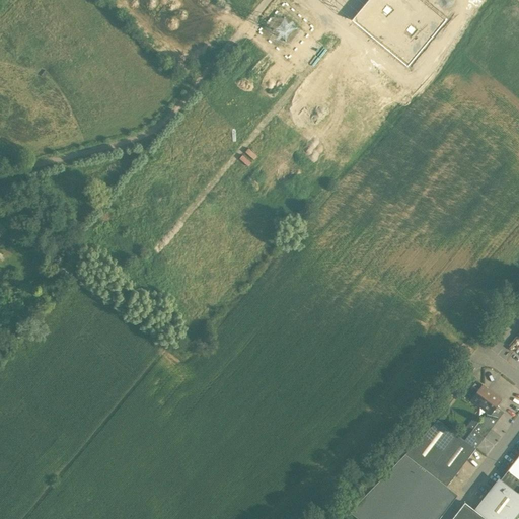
[(394,83),(446,20),(438,13),(449,0),(294,0),(339,36),(394,83)]
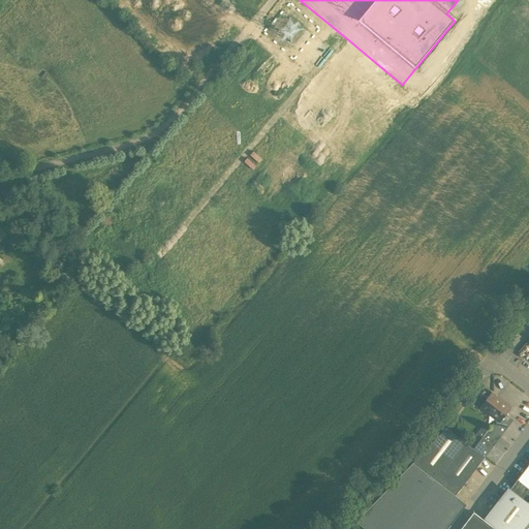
[(0,218),(0,236),(2,239),(11,229),(0,218)]
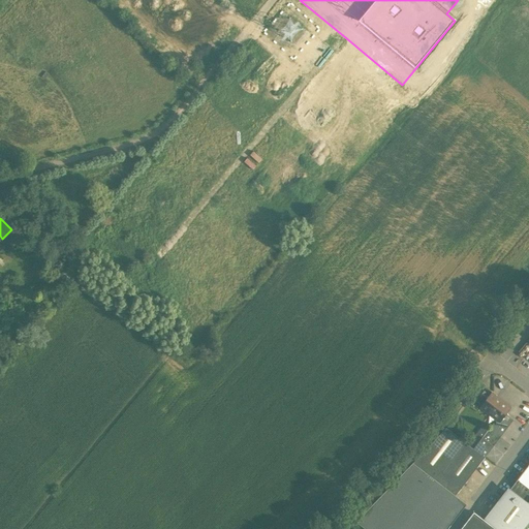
[(489,429),(473,448),(485,458),(514,421),(505,414),(510,407),(491,392),(478,408),(495,421),(489,429)]
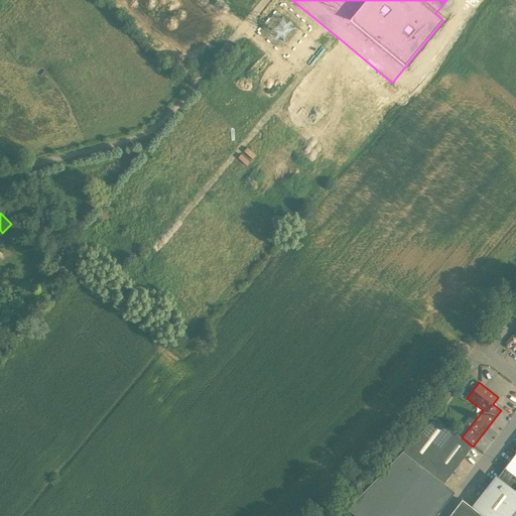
[(471,413),(456,433),(462,437),(477,418),(471,413)]
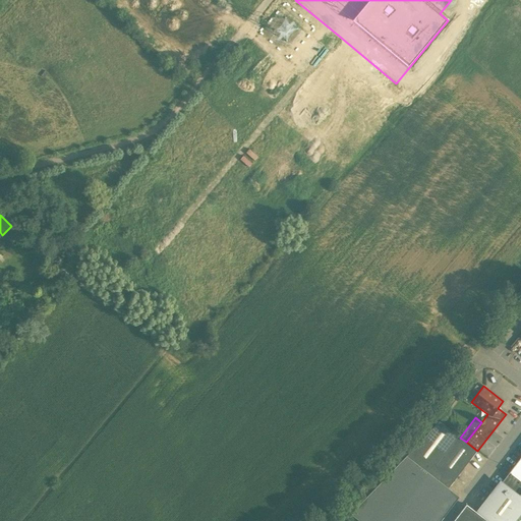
[(439,421),(406,456),(448,488),(477,451),(466,442),(460,438),(439,421)]
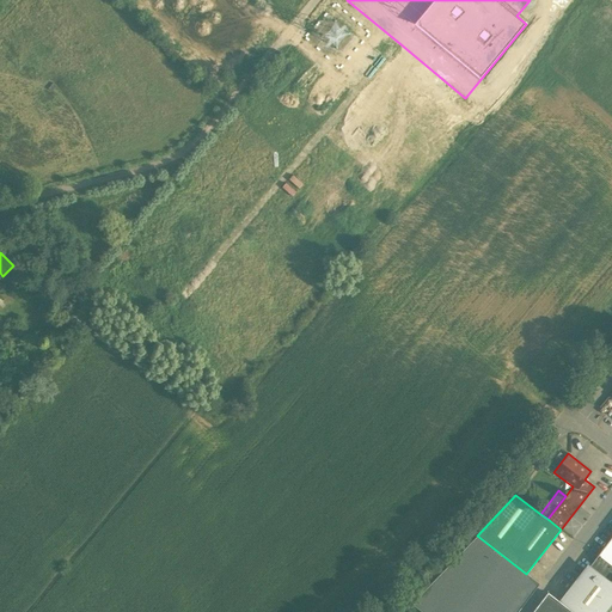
[(516,611),(539,583),(526,574),(477,536),(411,604),(422,611),(516,611)]
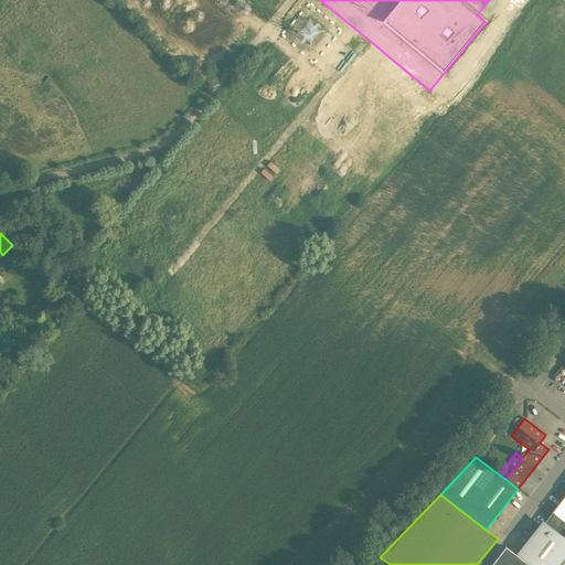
[(531,564),(564,564),(564,494),(519,555),(531,564)]
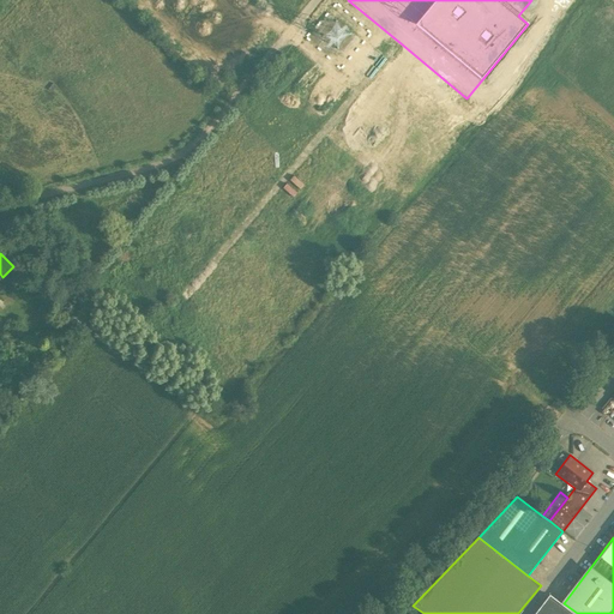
[(575,613),(561,605),(549,595),(534,613),(575,613)]
